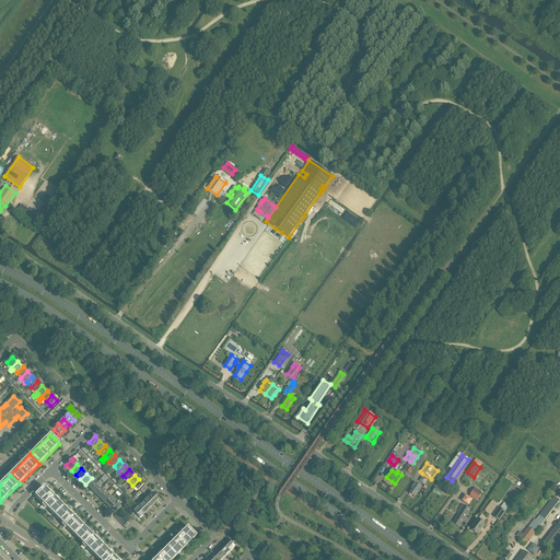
[(418,480),(423,485),(427,480),(421,476),(418,480)]
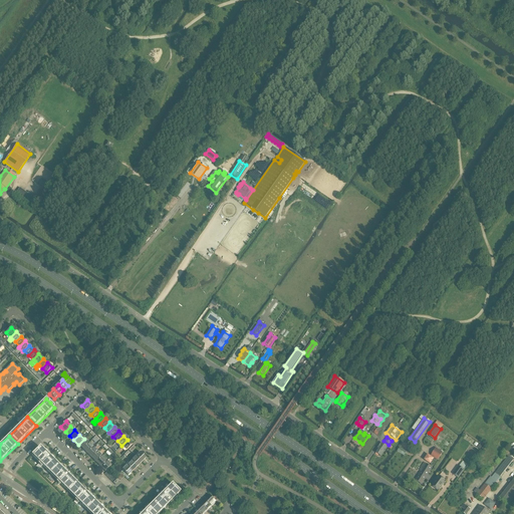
[(78,445),(82,449),(88,444),(84,439),(78,445)]
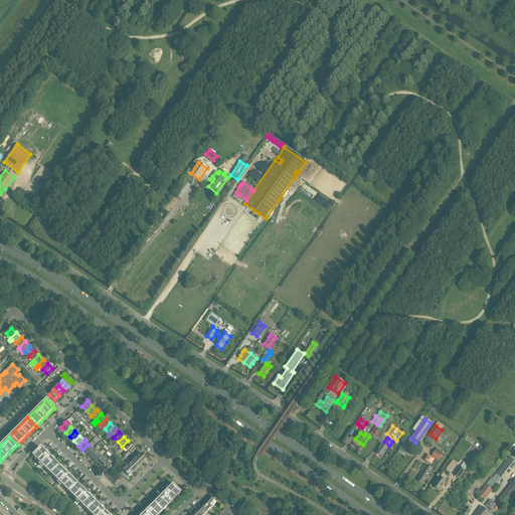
[(128,441),(122,447),(127,452),(133,446),(128,441)]
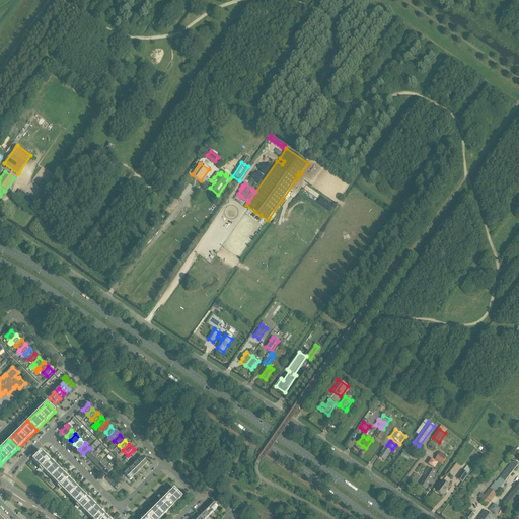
[(83,453),(88,458),(94,452),(89,448),(83,453)]
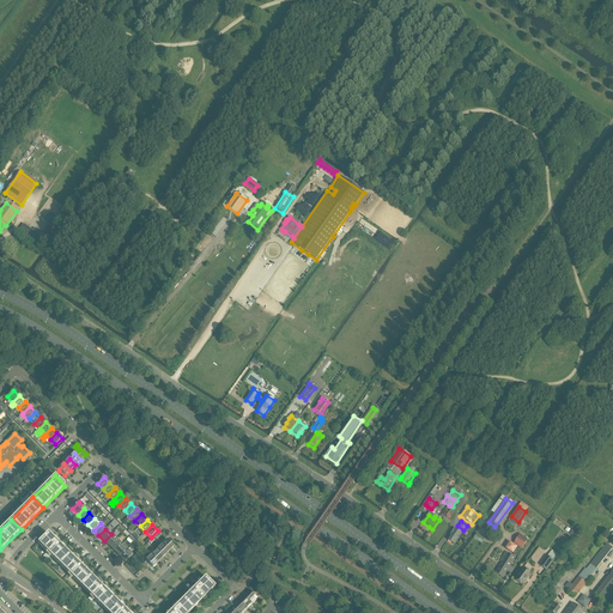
[(455,529),(448,540),(455,546),(460,539),(462,540),(467,533),(465,532),(463,534),(455,529)]
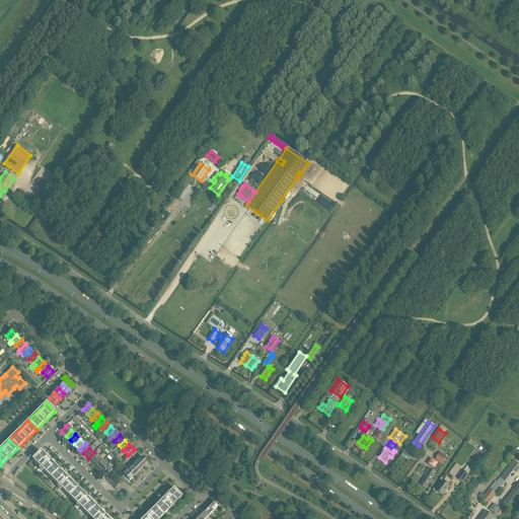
[(31,460),(34,462),(76,505),(90,518),(107,518),(77,489),(51,462),(41,451),(31,460)]
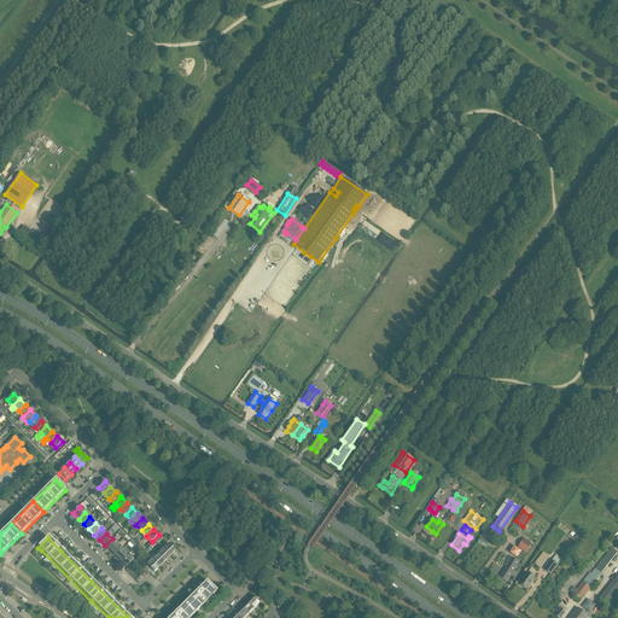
[(105,546),(110,551),(117,544),(112,538),(105,546)]
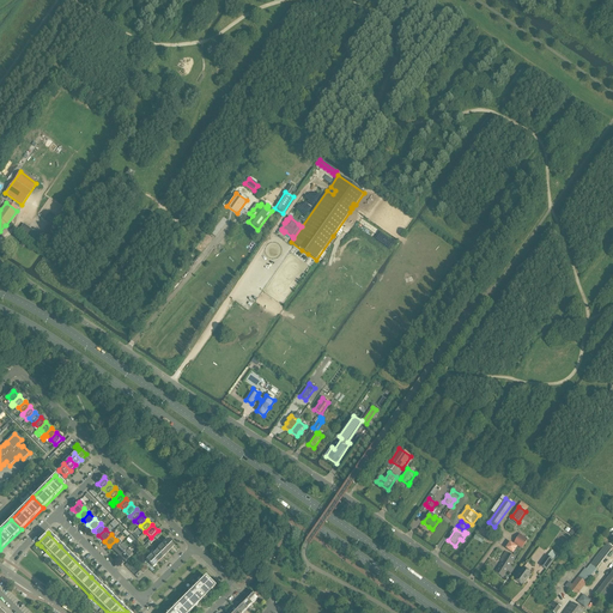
[(514,544),(517,546),(521,550),(523,546),(527,540),(526,539),(527,536),(523,534),(522,536),(520,535),(514,544)]
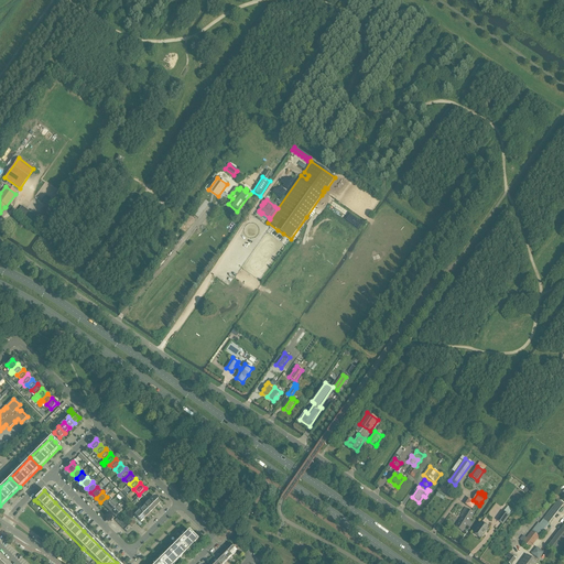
[(100,502),(106,508),(111,501),(107,497),(100,502)]
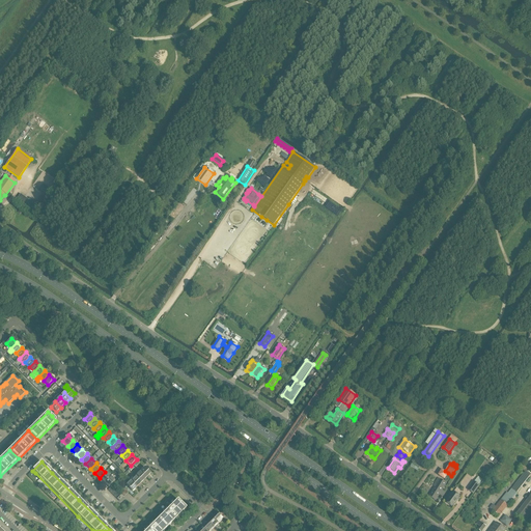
[(144,468),(140,472),(145,478),(150,473),(144,468)]
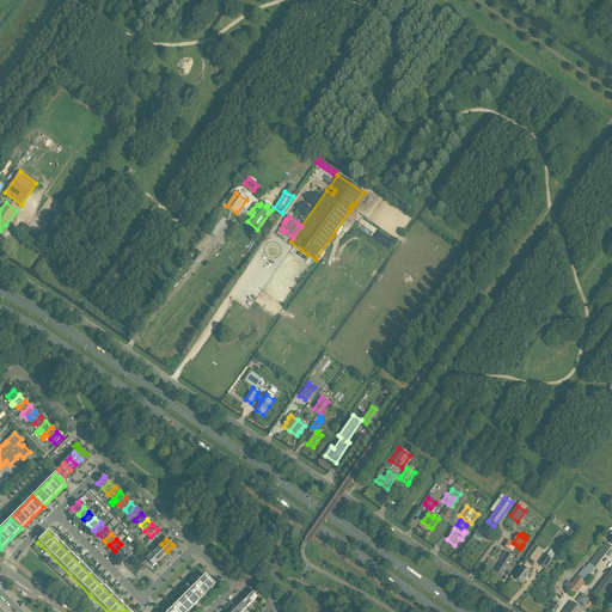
[(505,549),(512,554),(516,546),(509,542),(505,549)]
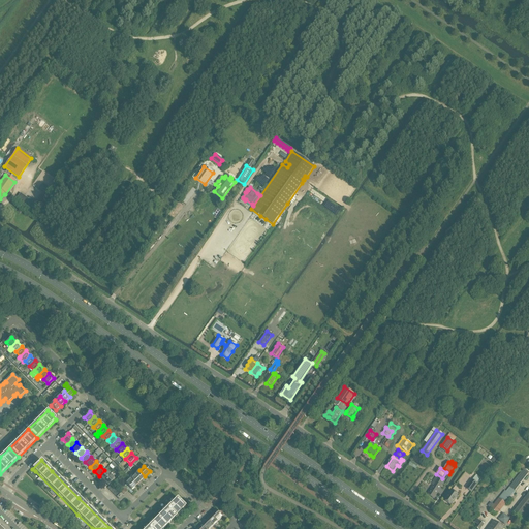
[(99,476),(103,480),(110,475),(104,470),(99,476)]
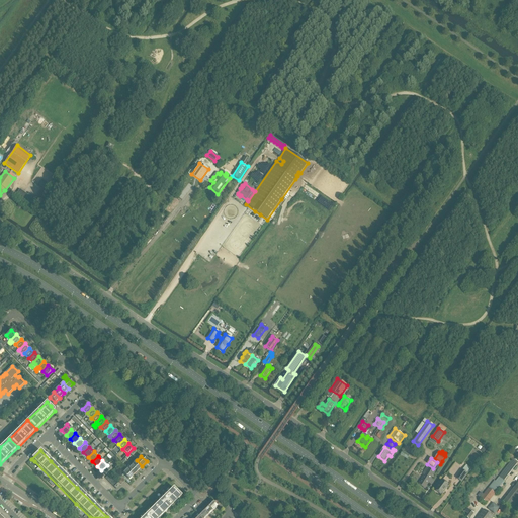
[(137,460),(132,465),(138,470),(142,466),(137,460)]
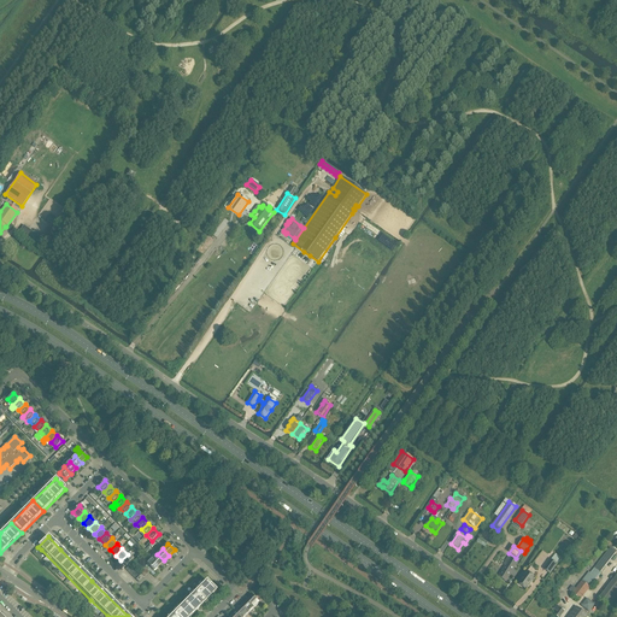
[(611,548),(609,550),(598,564),(595,568),(595,569),(591,574),(588,573),(582,581),(581,581),(575,589),(571,586),(569,591),(580,599),(589,587),(589,588),(601,573),(600,573),(616,552),(611,548)]
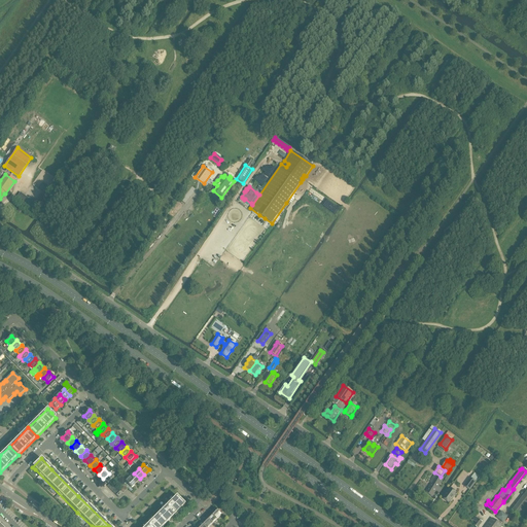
[(109,473),(103,479),(108,484),(113,478),(109,473)]
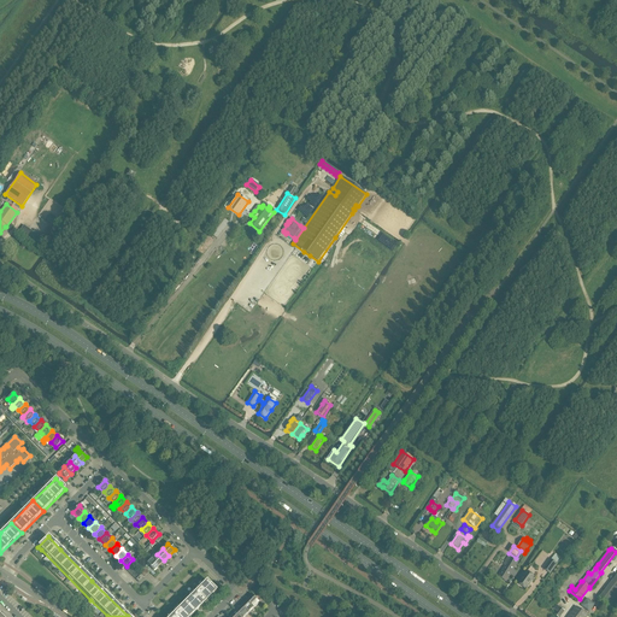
[(157,554),(152,559),(159,566),(164,560),(157,554)]
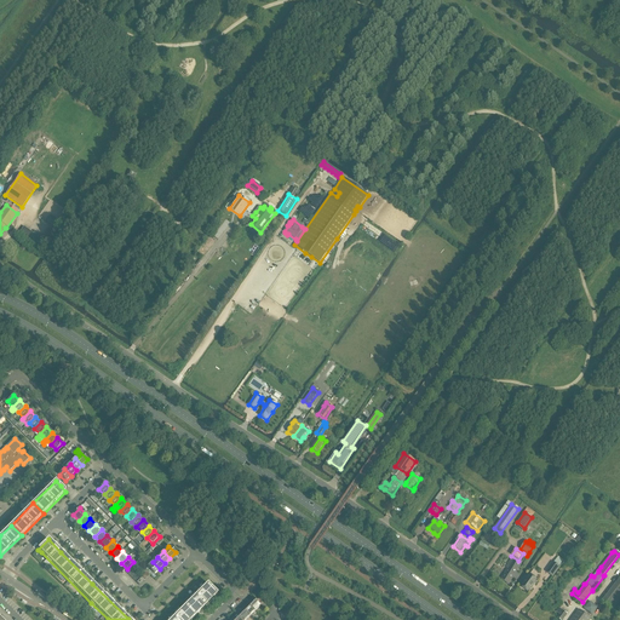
[(144,566),(147,568),(153,573),(154,574),(160,569),(153,562),(150,560),(144,566)]
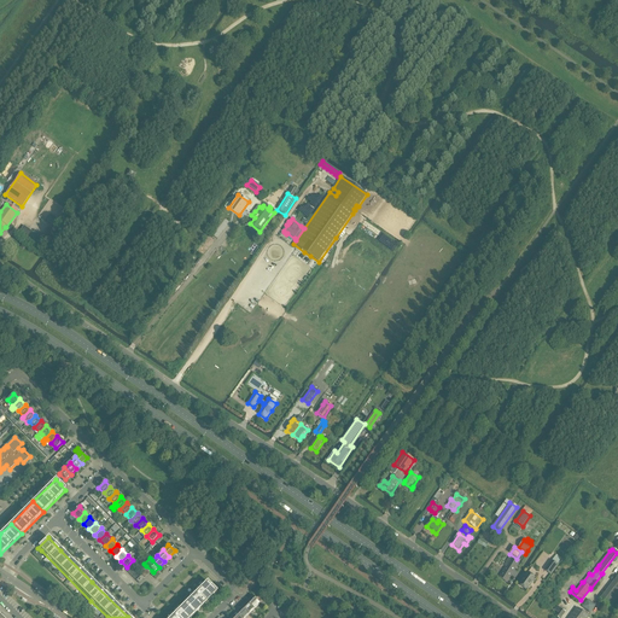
[(514,578),(517,573),(514,571),(519,564),(511,558),(505,566),(506,567),(500,578),(507,583),(512,576),(514,578)]
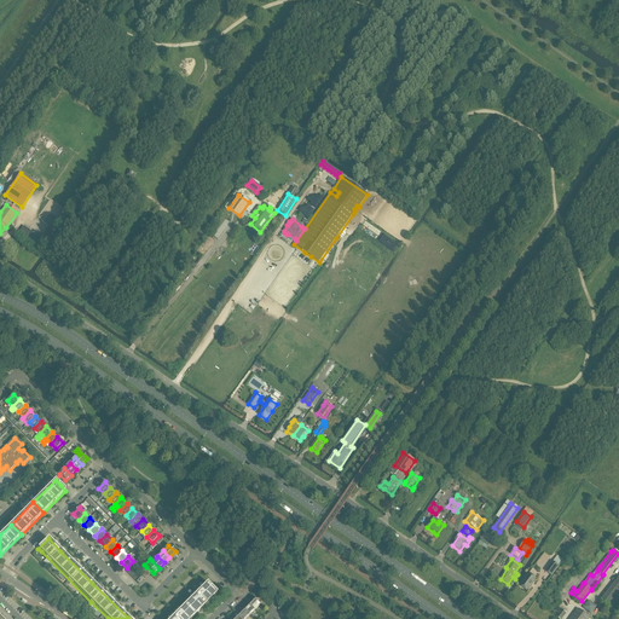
[(559,566),(553,562),(545,572),(551,576),(559,566)]
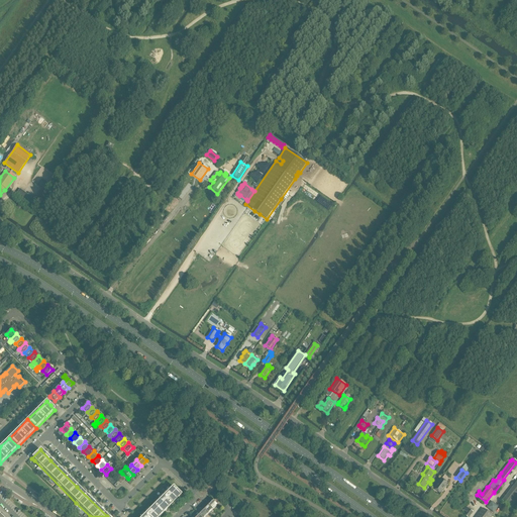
[(434,490),(440,494),(443,490),(444,487),(445,488),(448,484),(441,479),(434,490)]
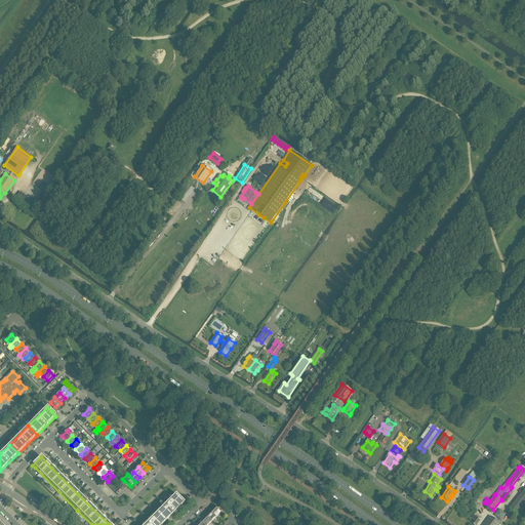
[(524,509),(524,489),(510,509),(519,517),(524,509)]
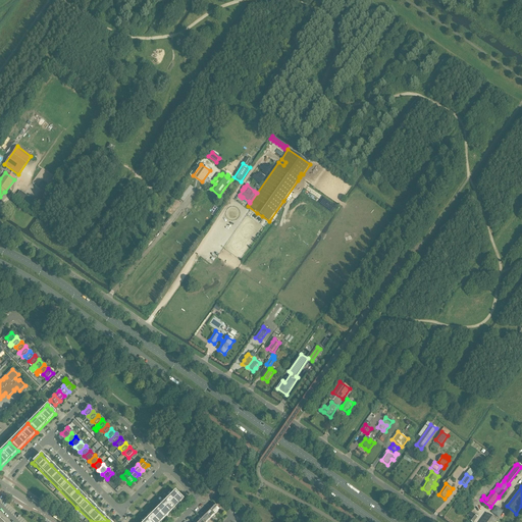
[(160,521),(164,519),(183,501),(174,491),(144,521),(160,521)]
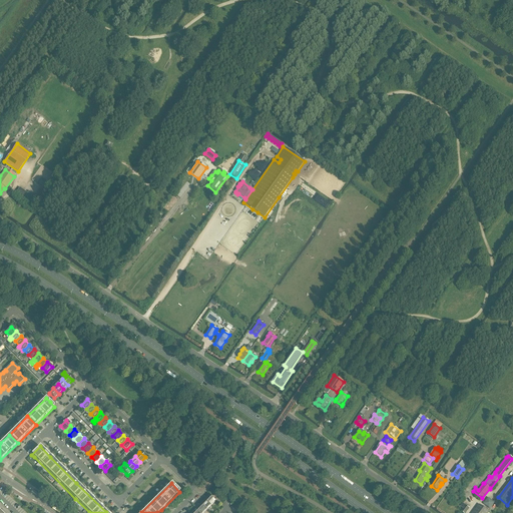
[(210,495),(205,500),(211,505),(215,501),(212,497),(210,495)]
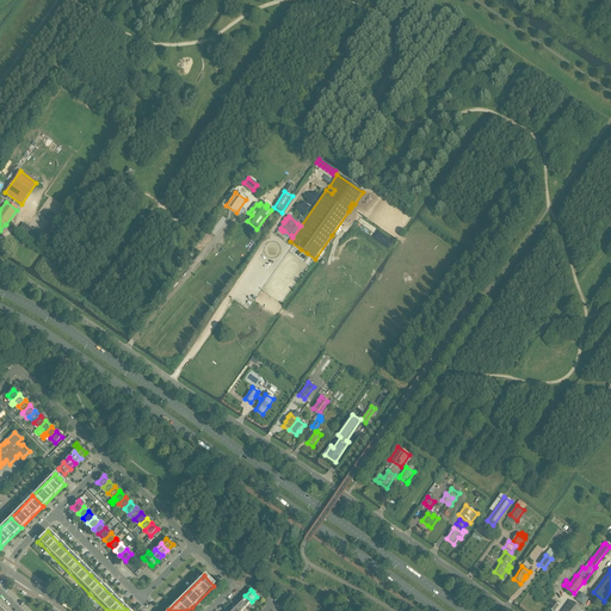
[(255,590),(253,592),(257,597),(263,603),(265,600),(255,590)]
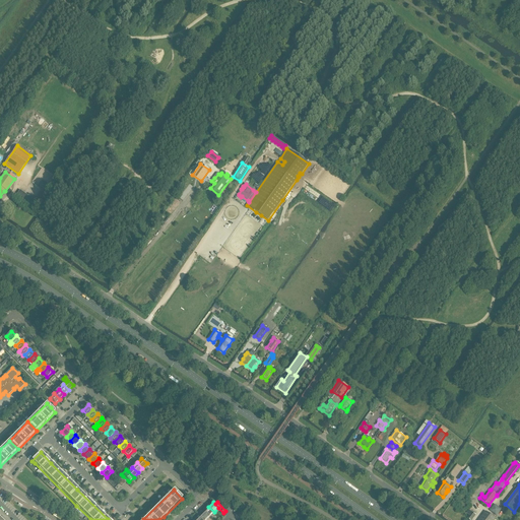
[(490,511),(496,515),(501,510),(495,505),(490,511)]
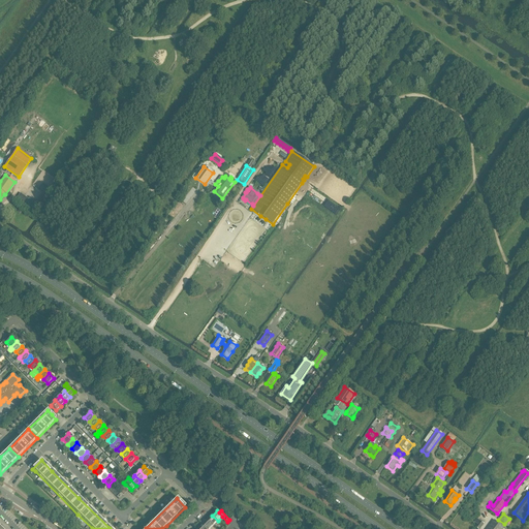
[(212,516),(207,520),(213,526),(218,521),(212,516)]
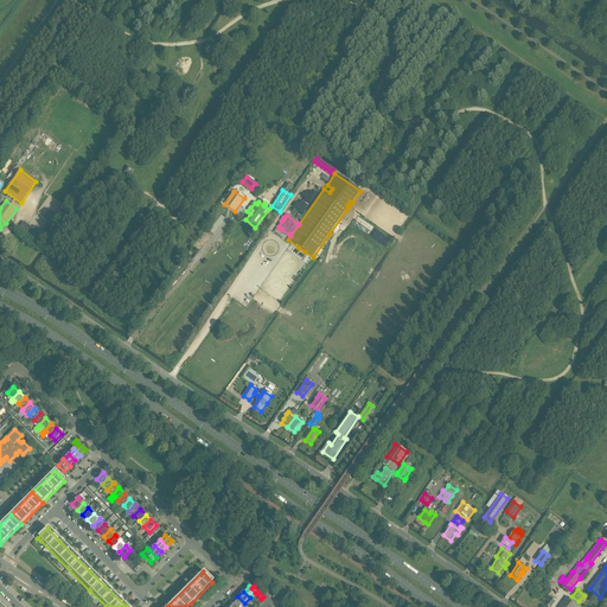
[(545,605),(548,606),(550,606),(555,601),(547,595),(544,599),(548,601),(545,605)]
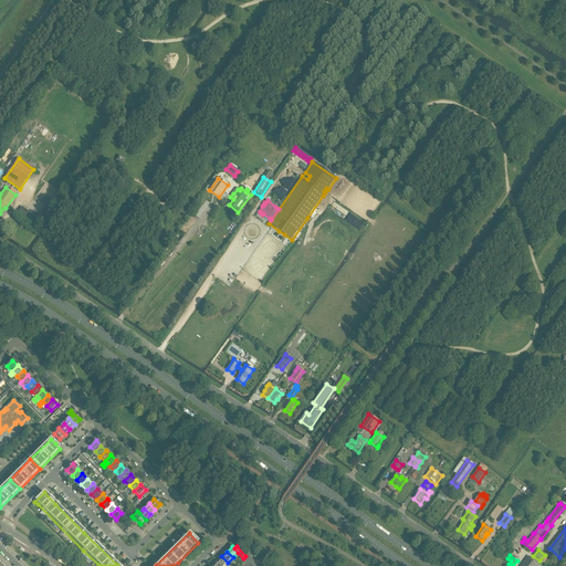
[(221,556),(217,562),(221,565),(224,565),(228,563),(221,556)]
